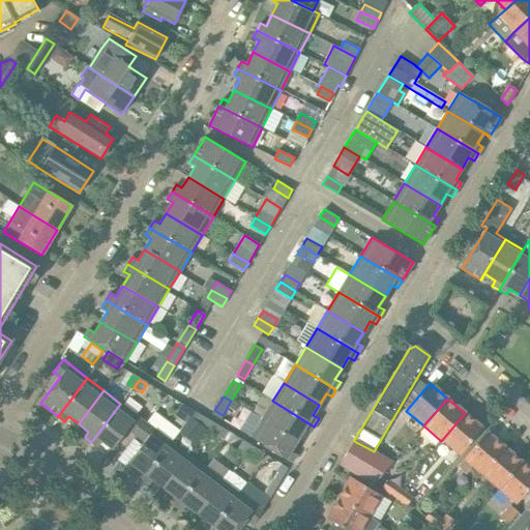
[(314,427),(272,401),(262,419),(297,441),(304,430),(310,433),(314,427)]
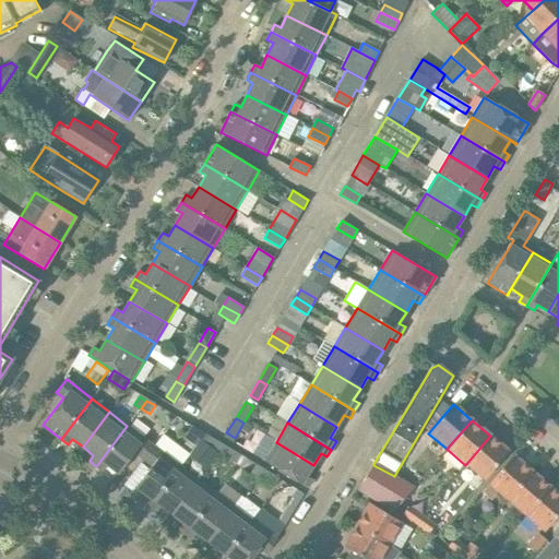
[(144,460),(154,445),(127,426),(96,466),(103,472),(107,466),(119,474),(135,453),(144,460)]
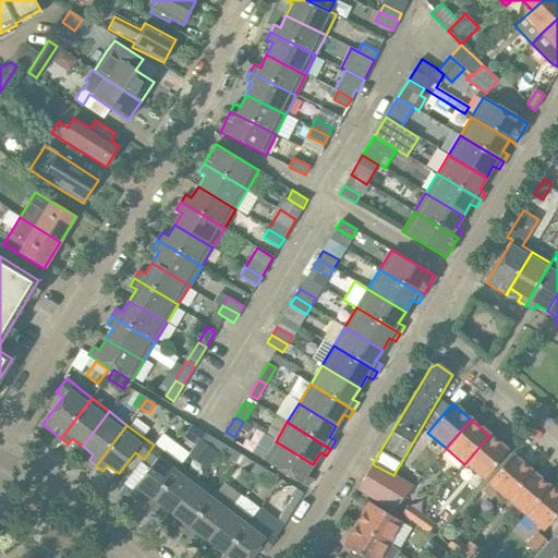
[(153,465),(135,487),(147,495),(143,500),(149,506),(180,465),(189,453),(162,434),(154,445),(144,459),(153,465)]
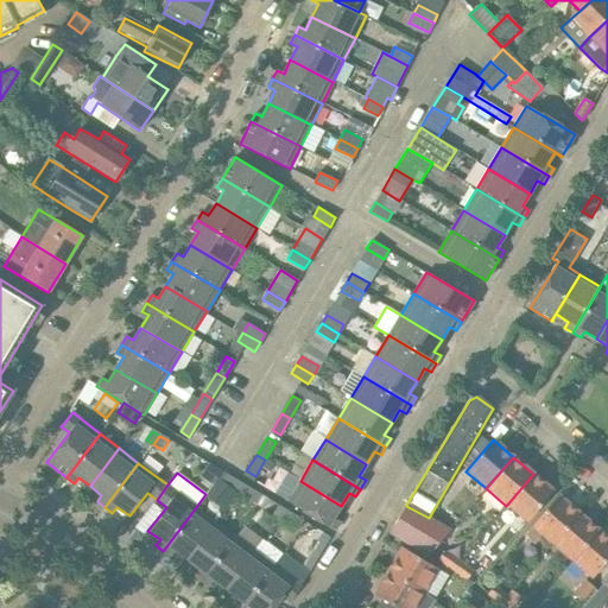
[(334,518),(341,506),(301,481),(287,473),(274,494),(335,531),(341,521),(334,518)]
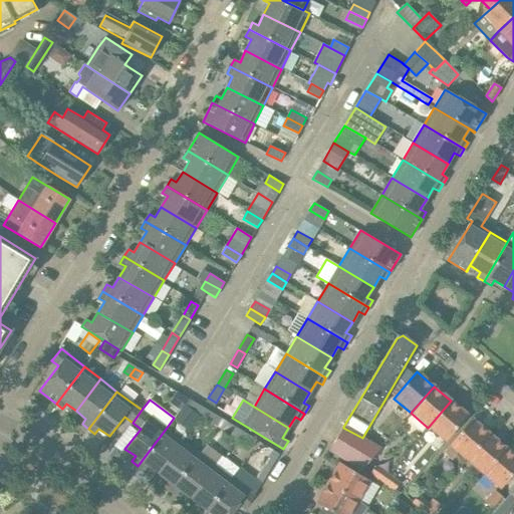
[(451,401),(428,428),(445,443),(468,416),(451,401)]
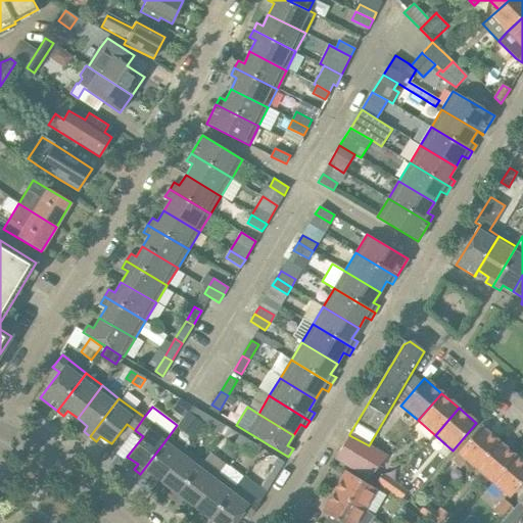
[(204,424),(209,417),(196,409),(191,416),(204,424)]
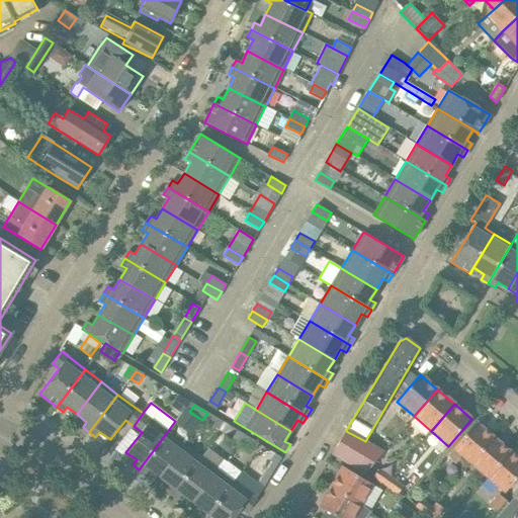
[(180,415),(175,423),(191,434),(202,420),(189,412),(185,409),(180,415)]
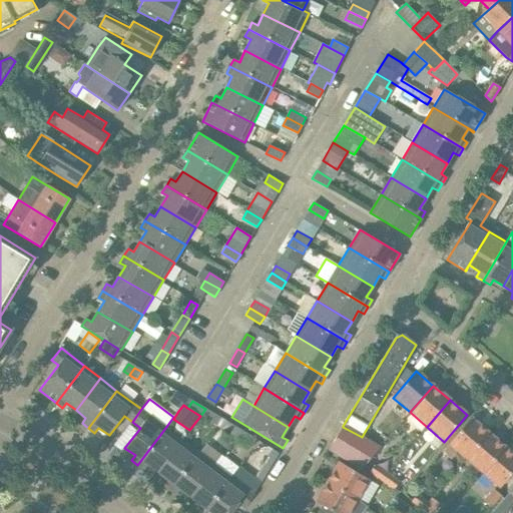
[(220,418),(205,409),(200,416),(216,425),(220,418)]
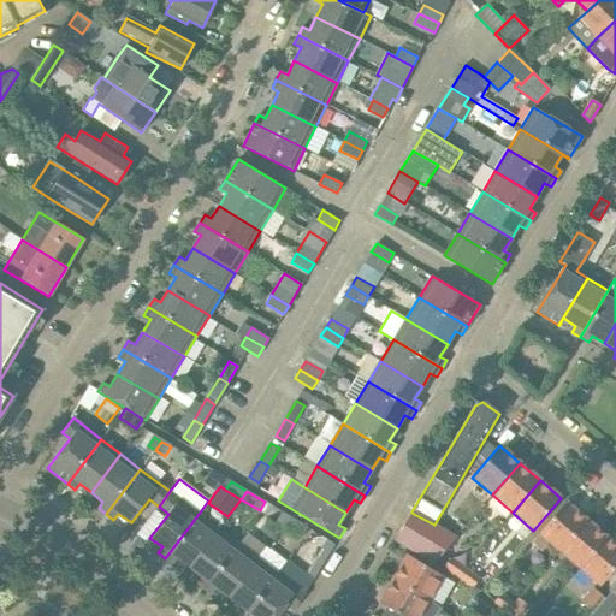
[(560,551),(586,520),(566,502),(538,533),(531,543),(542,552),(550,543),(560,551)]
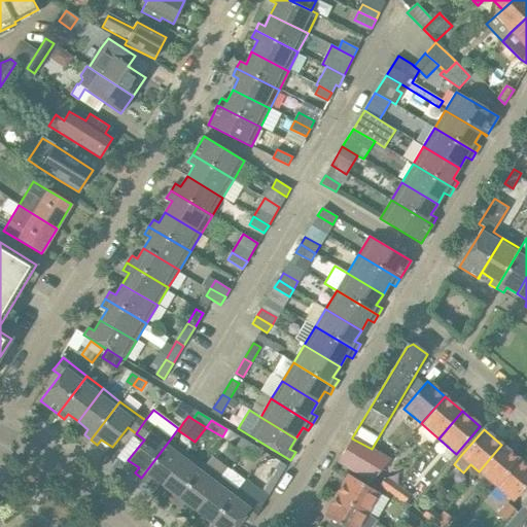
[(235,433),(230,442),(242,450),(247,441),(235,433)]
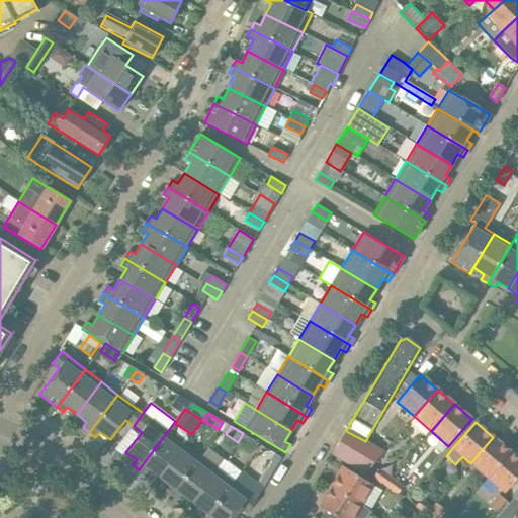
[(346,431),(332,453),(366,473),(383,452),(365,441),(346,431)]
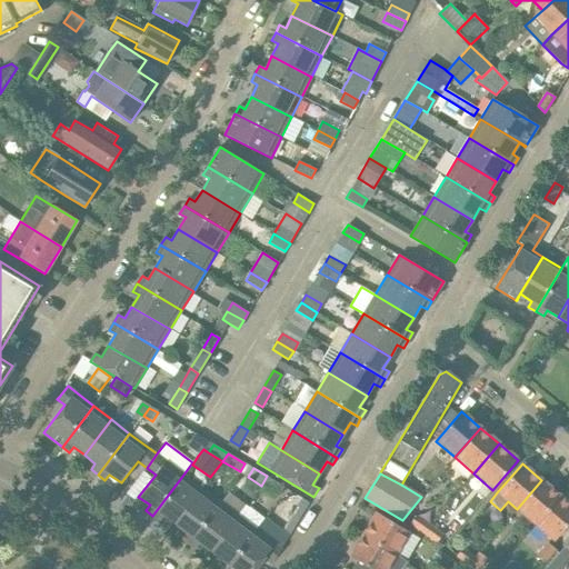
[(183,475),(152,516),(160,521),(165,516),(175,525),(202,488),(183,475)]
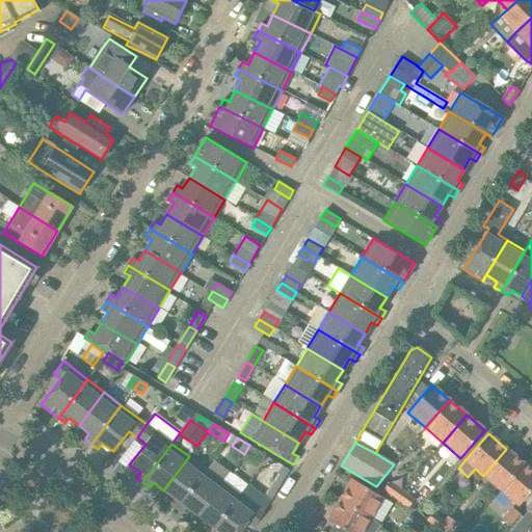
[(249,445),(244,454),(260,463),(265,455),(249,445)]
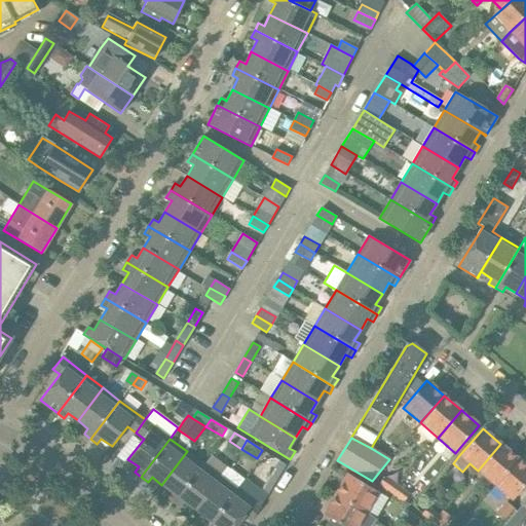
[(494,485),(518,458),(500,444),(478,471),(494,485)]
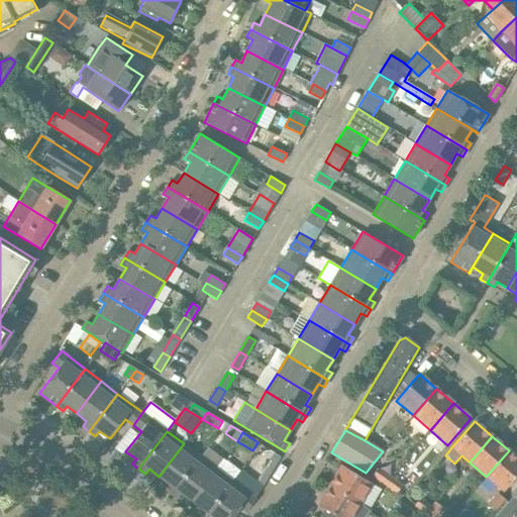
[(184,443),(159,477),(169,484),(165,489),(172,494),(200,456),(184,443)]
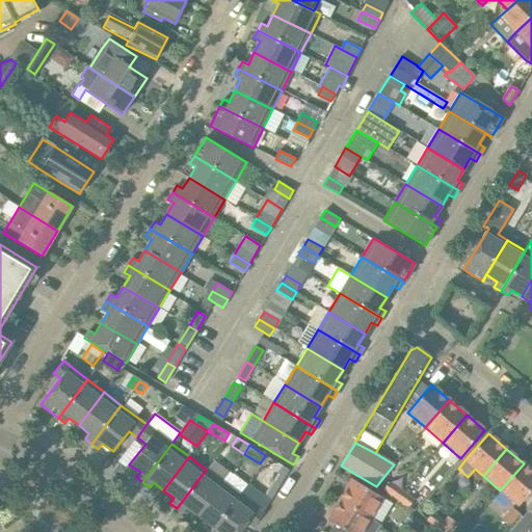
[(531,471),(524,463),(500,490),(519,506),(531,489),(531,471)]
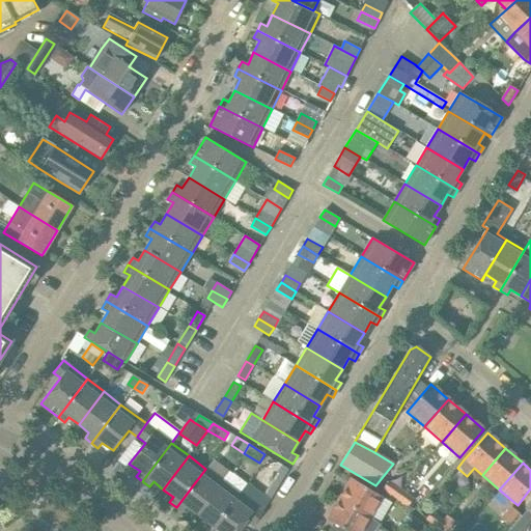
[(197,514),(222,481),(205,469),(176,507),(183,512),(187,507),(197,514)]
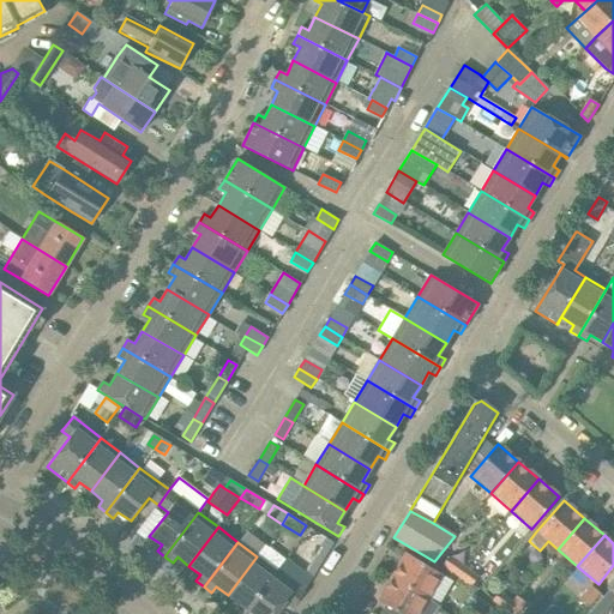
[(392,577),(428,597),(441,575),(407,553),(392,577)]
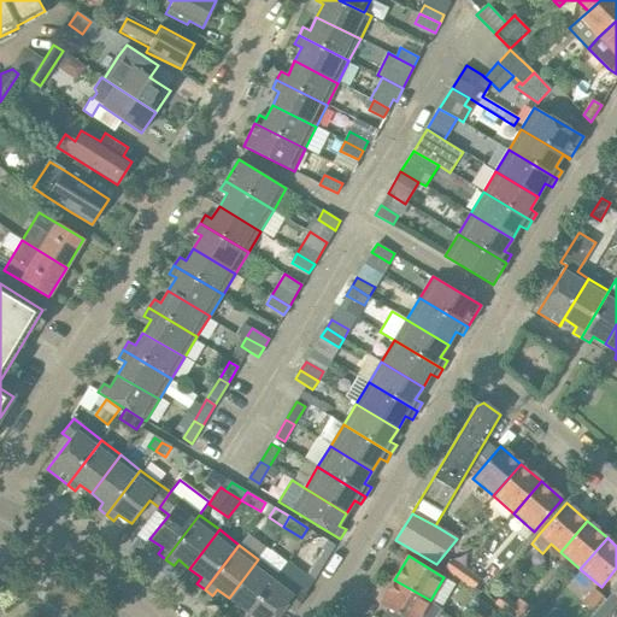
[(458,579),(466,569),(452,558),(445,568),(458,579)]
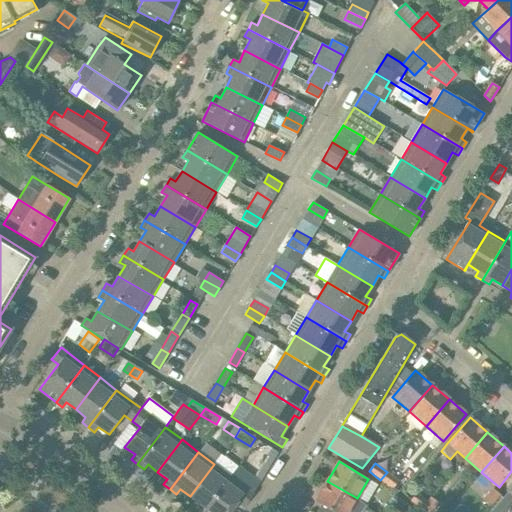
[(199,511),(203,511),(231,476),(214,464),(190,496),(200,504),(196,509),(199,511)]
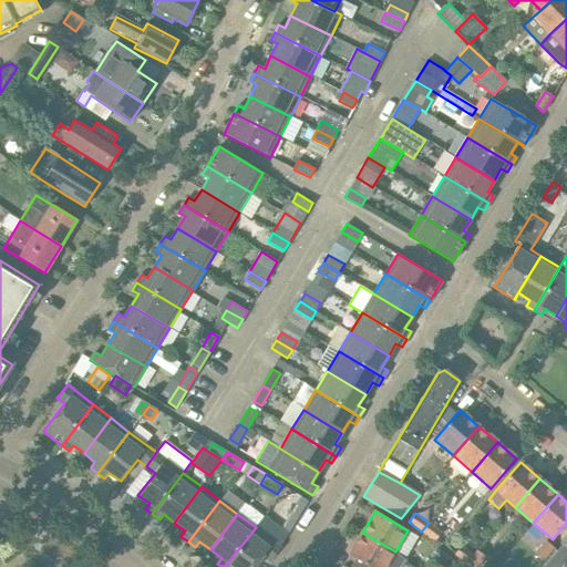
[(256,527),(225,566),(254,566),(264,555),(270,560),(280,547),(279,546),(289,533),(265,515),(256,527)]
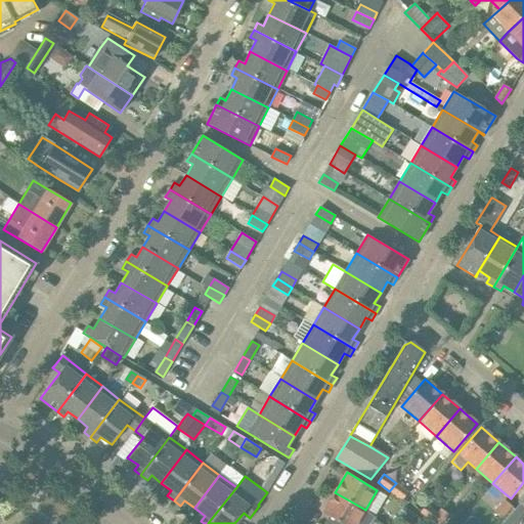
[(407,492),(396,483),(389,491),(401,500),(407,492)]
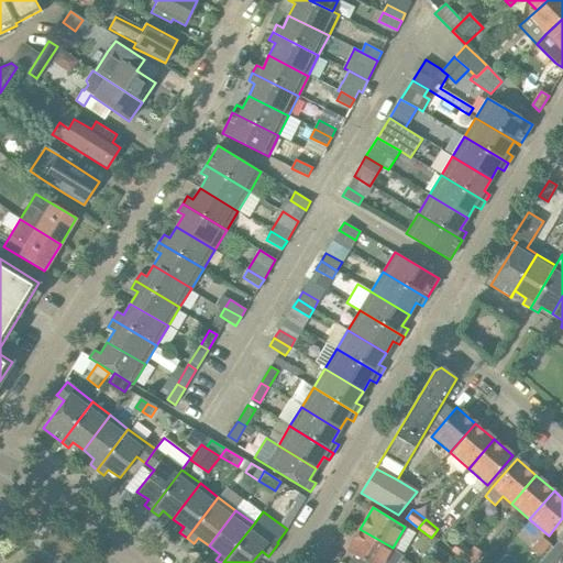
[(353,554),(348,562),(399,562),(404,555),(403,555),(393,548),(360,529),(348,551),(353,554)]
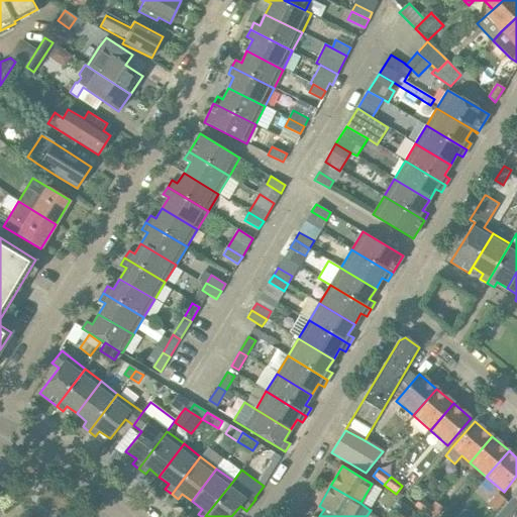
[(506,500),(497,493),(488,505),(496,511),(499,508),(506,500)]
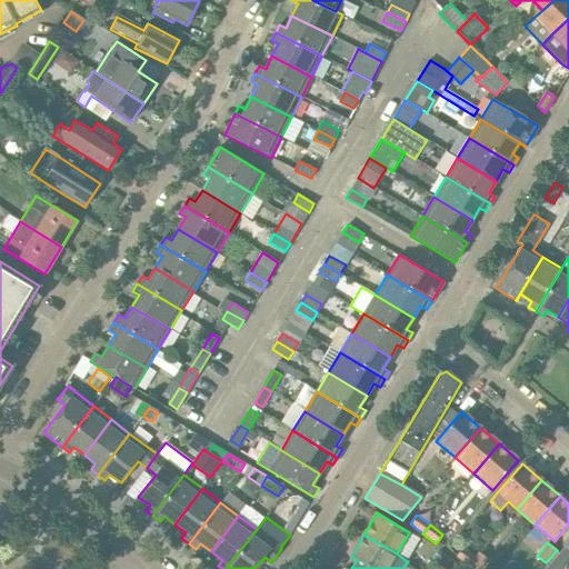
[(568,568),(568,542),(546,568),(568,568)]
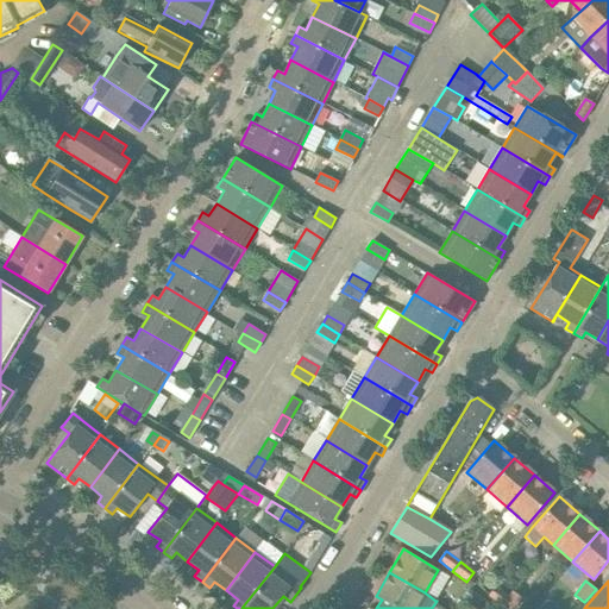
[(496,585),(488,597),(501,606),(514,590),(513,590),(508,595),(496,585)]
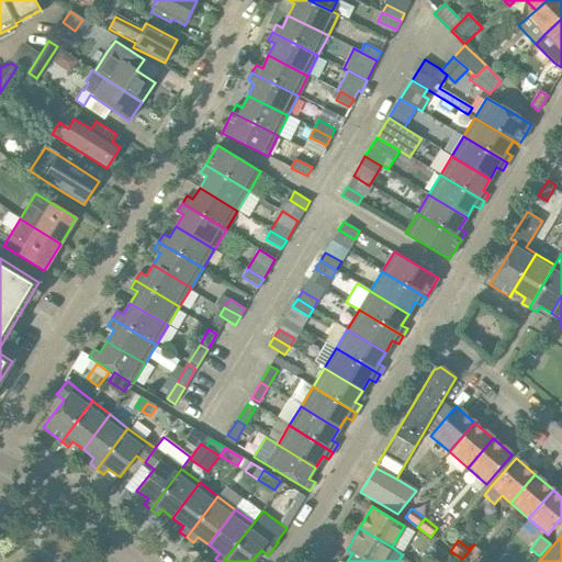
[(474,561),(483,551),(474,544),(462,559),(465,561),(474,561)]
